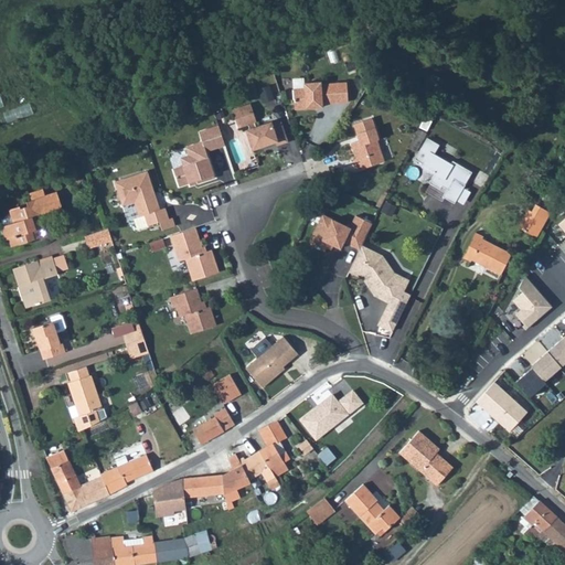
[(294,88),(295,107),(318,106),(317,103),(322,102),(348,100),(347,81),(321,83),(321,81),(305,82),(305,87),(294,88)]
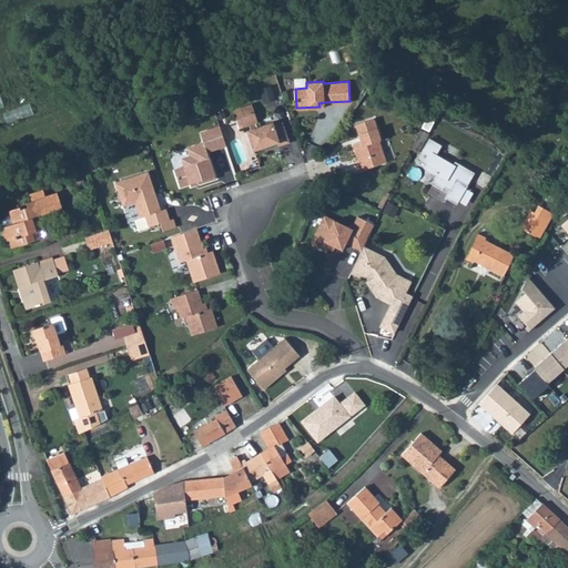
[(264,101),(275,98),(271,84),(260,88),(264,101)]
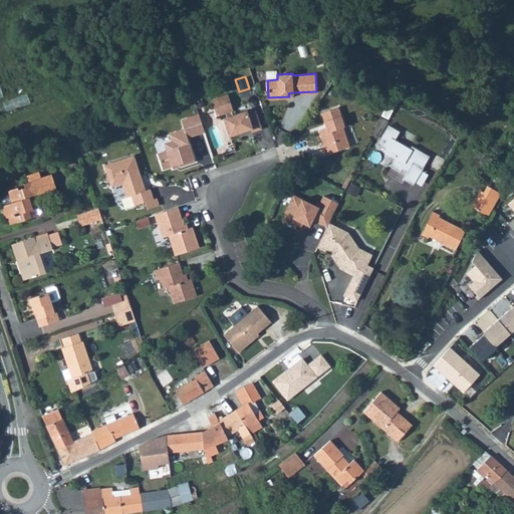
[(227,115),(224,116),(230,135),(251,127),(252,131),(261,127),(256,109),(248,112),(247,108),(233,113),(227,93),(212,98),(217,113),(225,110),(227,115)]
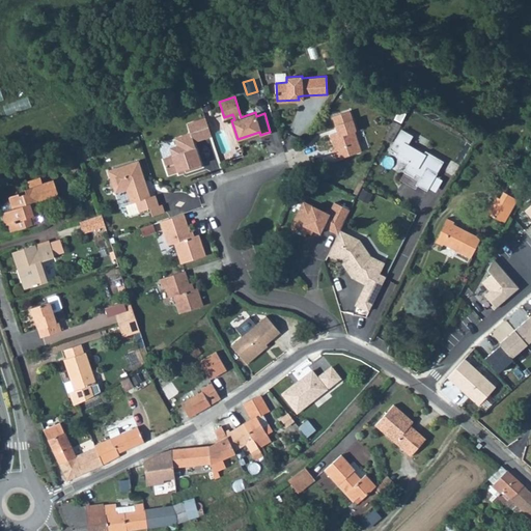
[(355,130),(348,110),(332,115),(337,131),(329,134),(334,147),(330,149),(333,160),(360,150),(353,131),(355,130)]
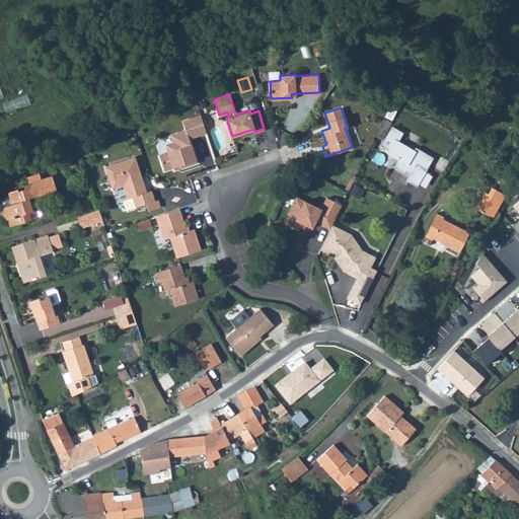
[(159,154),(164,169),(180,164),(180,167),(197,161),(190,138),(207,132),(201,114),(182,120),(186,129),(171,134),(173,142),(166,144),(168,151),(159,154)]
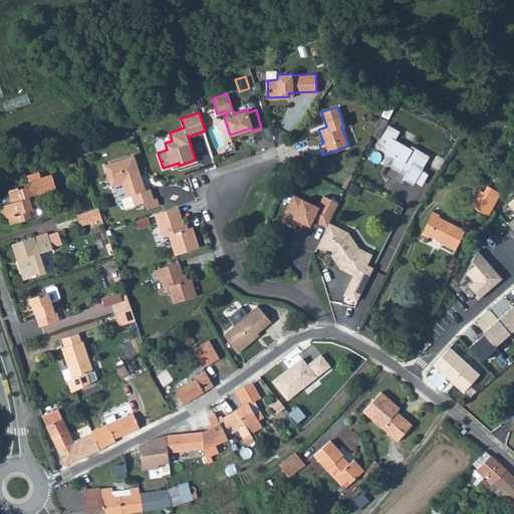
[(403,179),(414,185),(415,183),(422,171),(424,168),(430,157),(412,147),(410,150),(395,141),(400,132),(389,125),(377,145),(386,150),(384,152),(396,158),(391,167),(401,172),(402,170),(407,172),(403,179)]
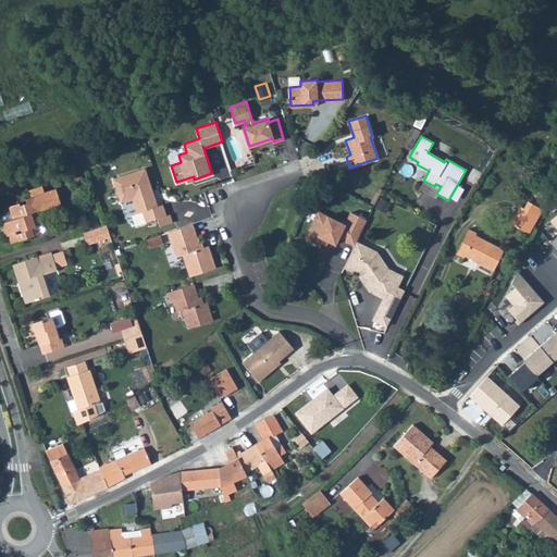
[(145,168),(113,177),(120,200),(132,197),(137,212),(131,214),(134,224),(165,214),(162,203),(157,205),(156,201),(151,199),(149,192),(152,190),(145,168)]
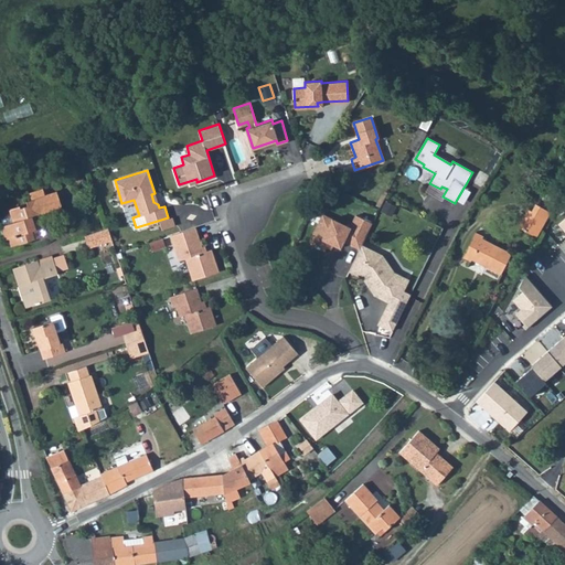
[(30,205),(21,208),(20,205),(9,209),(13,222),(1,225),(6,240),(8,238),(10,247),(42,236),(40,228),(43,227),(39,214),(45,212),(41,196),(46,194),(45,188),(32,192),(33,199),(28,200),(30,205)]
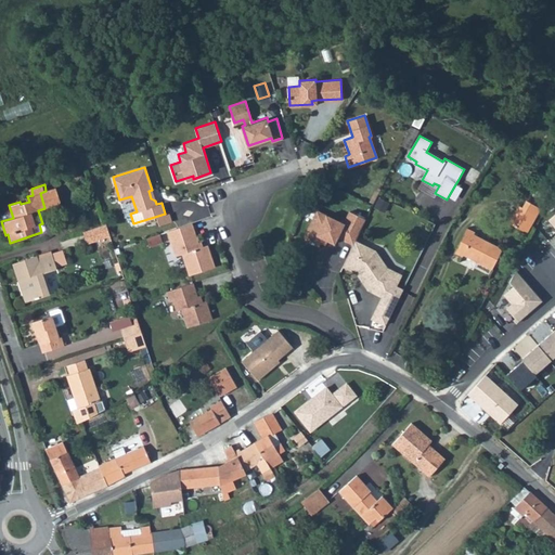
[(463,189),(455,184),(448,197),(455,201),(463,189)]
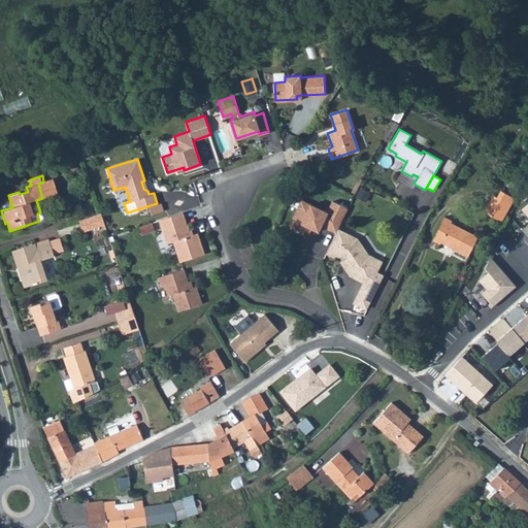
[(485,212),(501,222),(504,217),(515,198),(501,191),(497,197),(494,195),(485,212)]
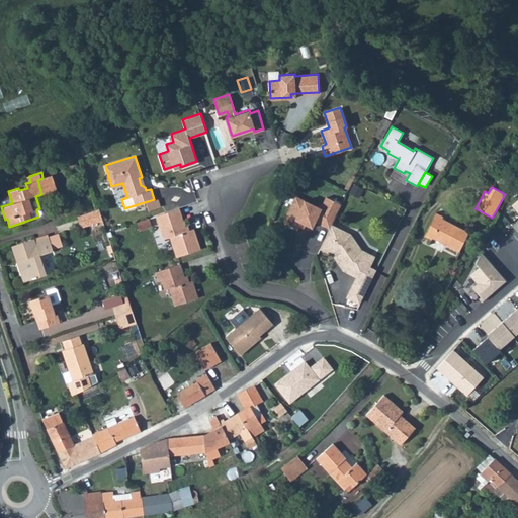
[(294,196),(291,202),(300,206),(304,200),(294,196)]
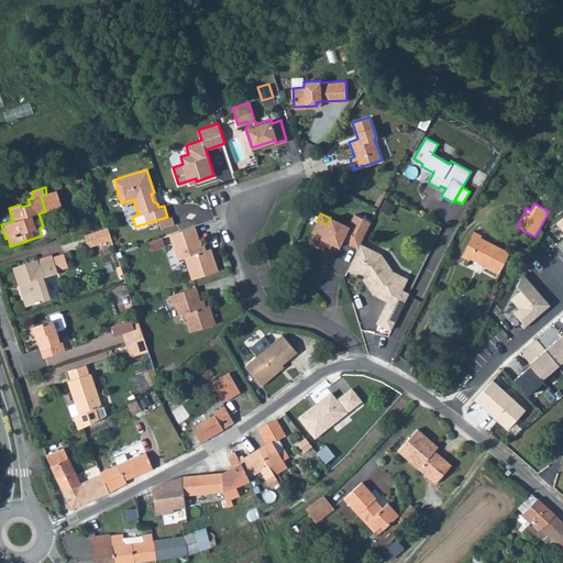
[(359,245),(370,222),(353,213),(350,221),(355,230),(349,243),(357,246),(359,245)]
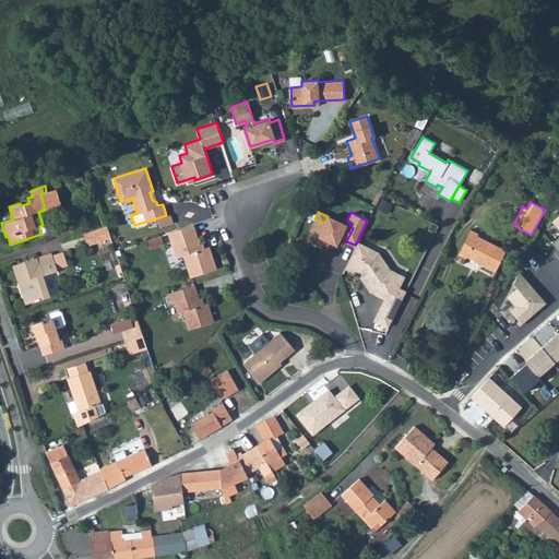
[(345,224),(328,216),(324,223),(314,218),(306,237),(307,242),(319,248),(321,245),(329,241),(335,245),(340,238),(345,224)]
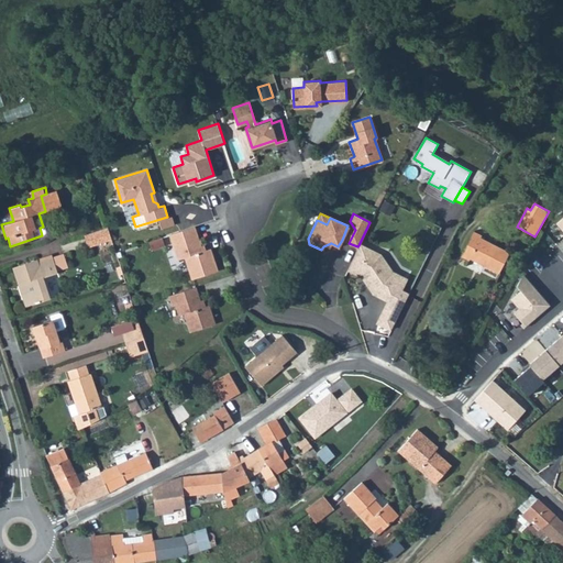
[(350,221),(348,225),(342,240),(349,243),(355,230),(350,221)]
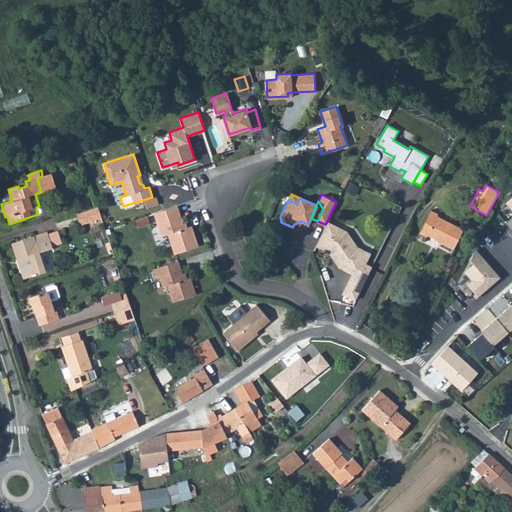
[(182,223),(176,205),(154,212),(162,235),(168,233),(174,253),(197,245),(191,225),(187,227),(184,227),(182,223)]
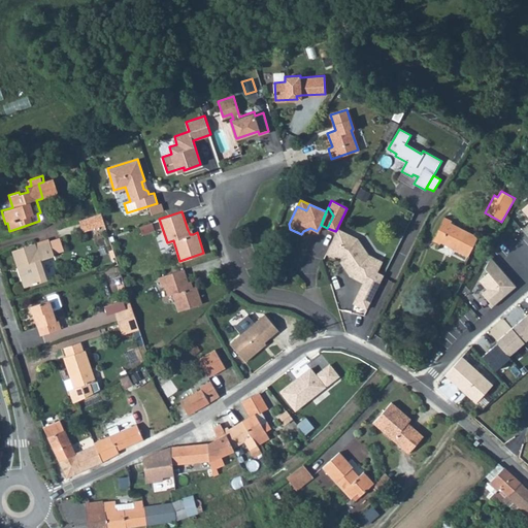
[(105,224),(101,212),(89,217),(93,228),(102,224),(105,224)]
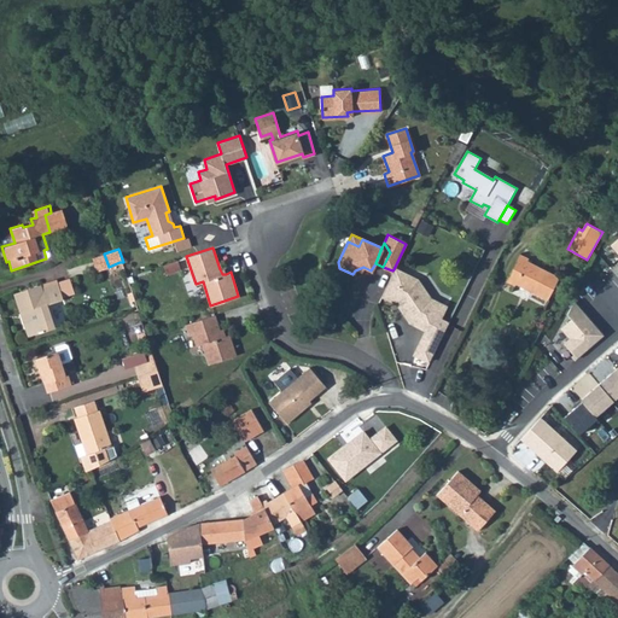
[(109,267),(104,254),(93,257),(97,270),(109,267)]
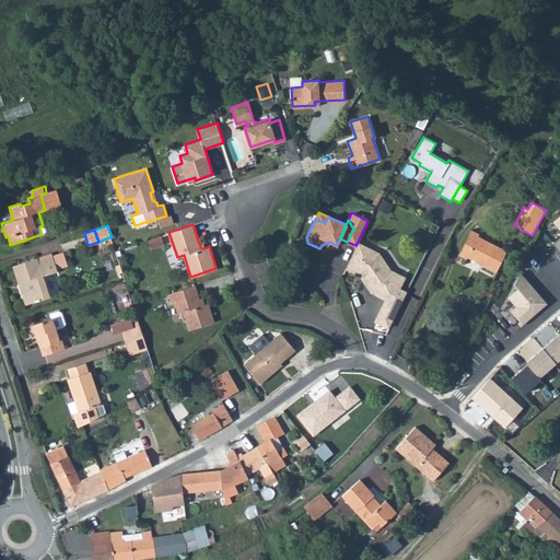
[(469,258),(470,255),(485,263),(483,265),(496,271),(506,251),(478,235),(478,234),(471,230),(458,255),(468,260),(469,258)]
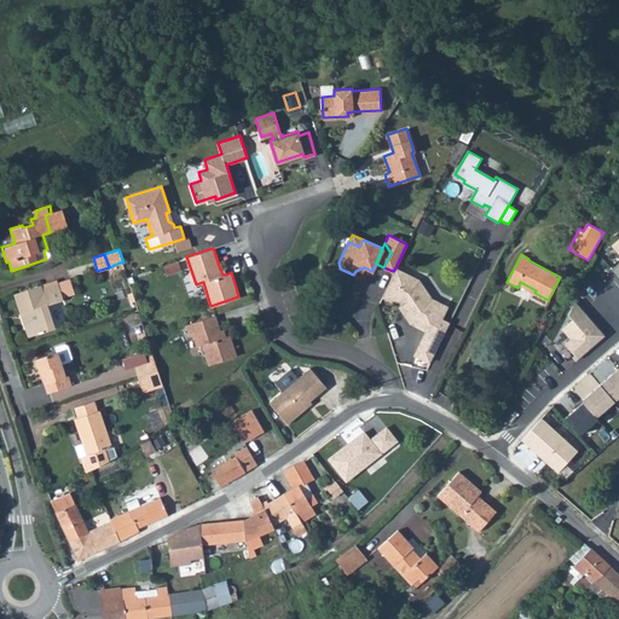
[(401,276),(393,271),(382,295),(398,302),(403,310),(405,308),(409,314),(408,316),(411,320),(422,327),(432,324),(441,304),(429,299),(417,279),(403,273),(401,276)]
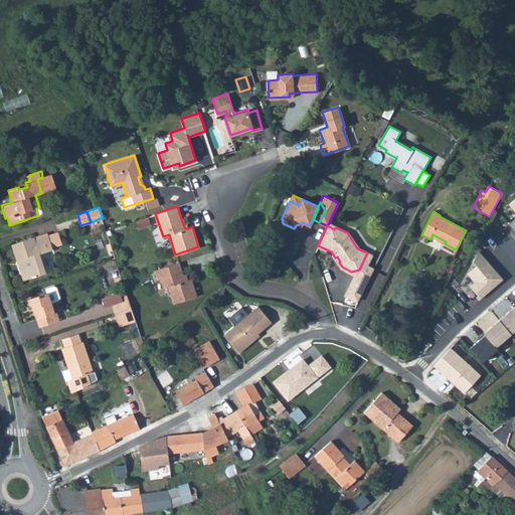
[(48,234),(51,246),(61,242),(58,231),(48,234)]
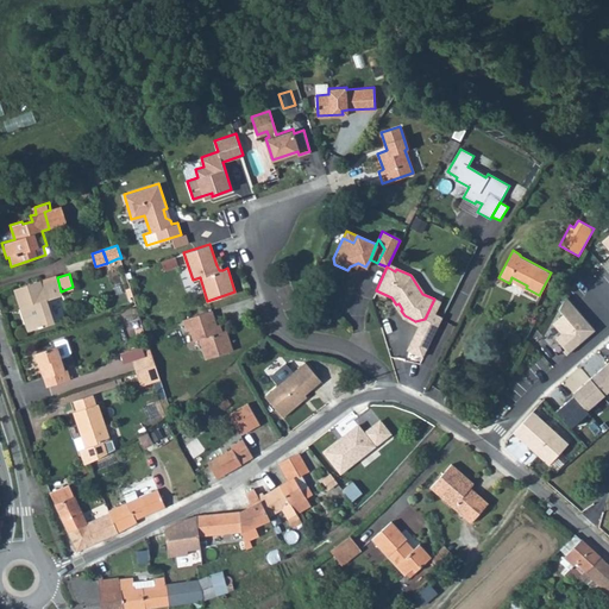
[(20,309),(24,308),(31,330),(55,322),(48,299),(62,294),(61,292),(57,277),(42,282),(42,278),(13,289),(20,309)]
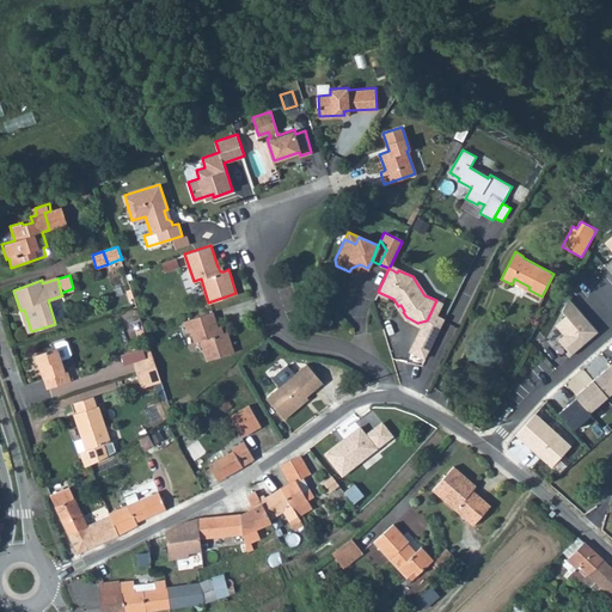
[(513,282),(528,289),(530,287),(514,279),(513,282)]
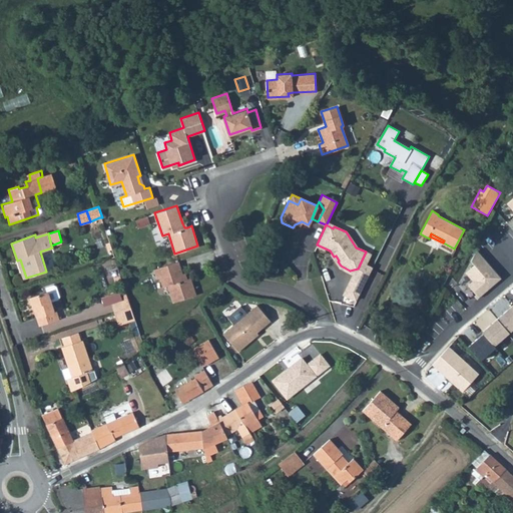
[(467,286),(478,299),(501,280),(476,250),(470,262),(474,266),(465,274),(472,282),(467,286)]
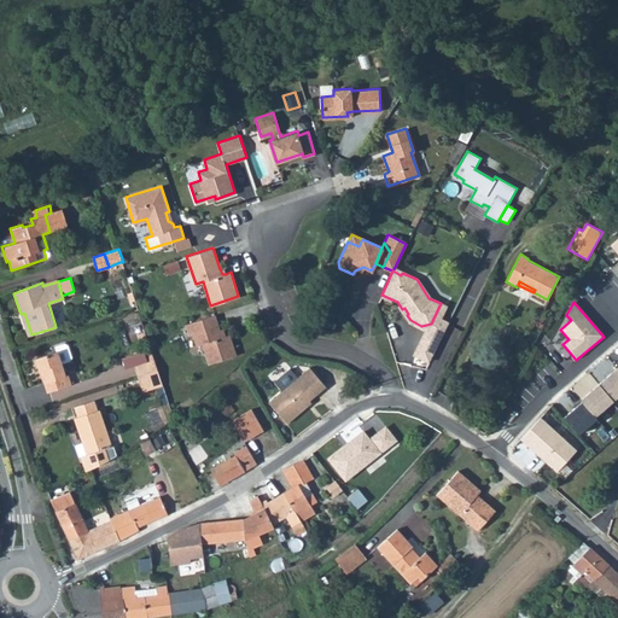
[(444,305),(441,303),(431,324),(421,326),(426,328),(423,336),(430,339),(433,333),(438,332),(442,333),(448,322),(438,319),(444,305)]
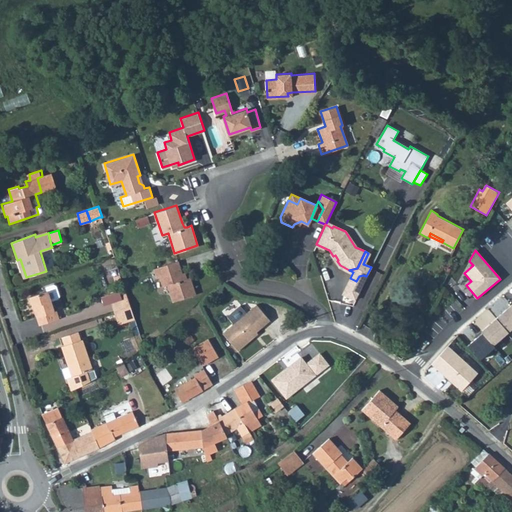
[(17,260),(23,279),(26,277),(20,259),(17,260)]
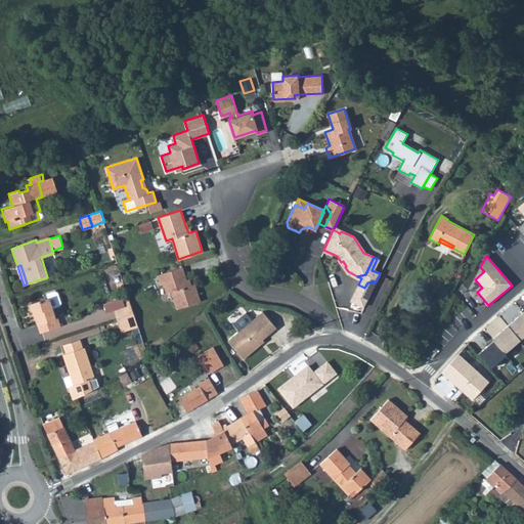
[(185,278),(181,266),(157,273),(160,284),(163,282),(166,292),(171,291),(176,307),(199,300),(193,282),(190,284),(187,285),(185,278)]
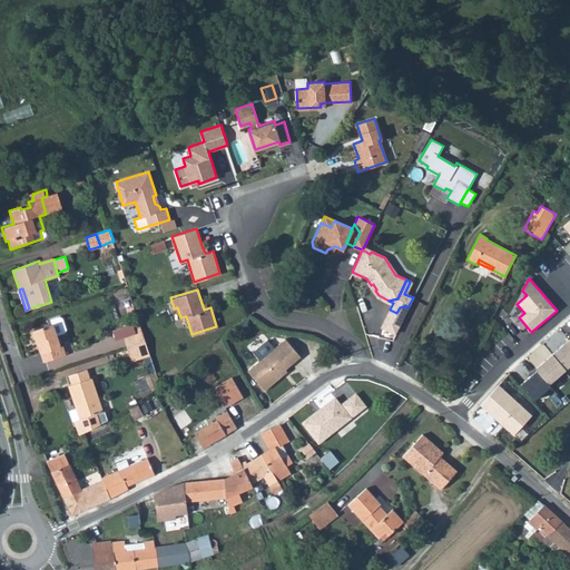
[(396,332),(408,307),(404,306),(400,307),(396,313),(390,310),(382,326),(396,332)]
